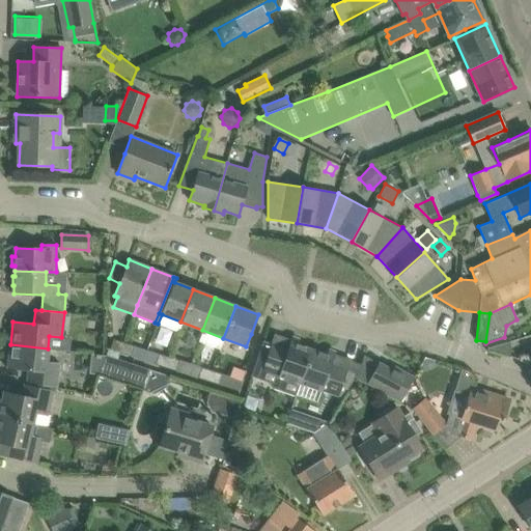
[(296,396),(297,394),(301,383),(312,350),(291,342),(294,337),(292,337),(291,340),(275,334),(272,343),(263,340),(251,375),(271,383),(273,388),(296,396)]
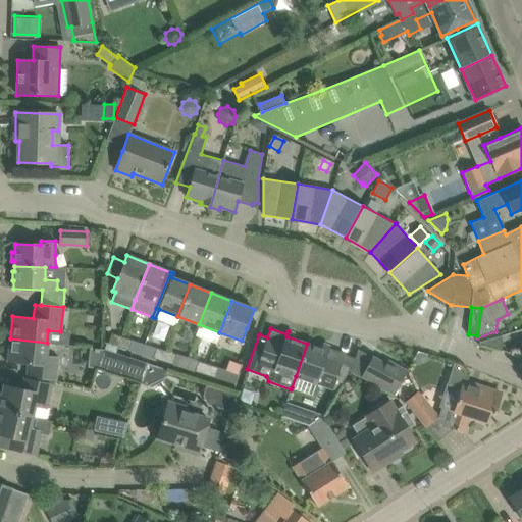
[(108,344),(117,347),(120,336),(111,333),(108,344)]
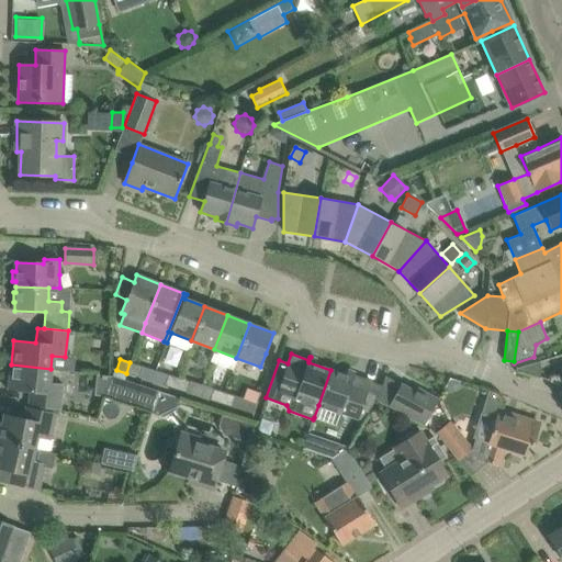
[(516,370),(540,378),(540,361),(516,369),(516,370)]
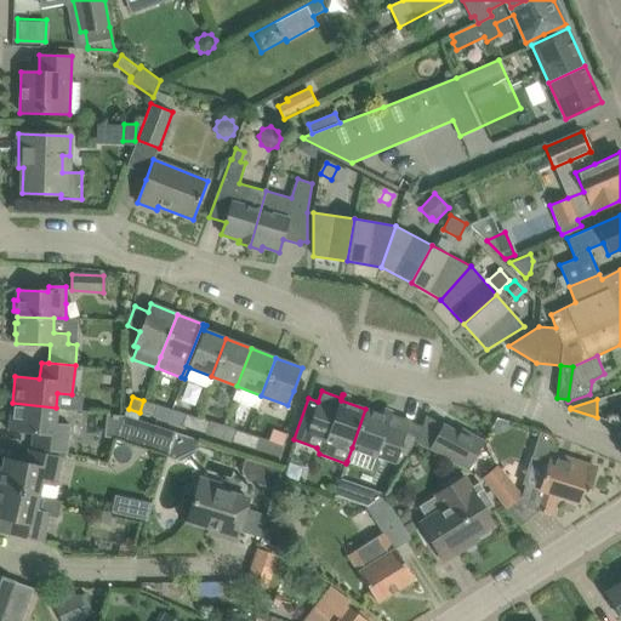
[(140,412),(166,421),(170,409),(143,400),(140,412)]
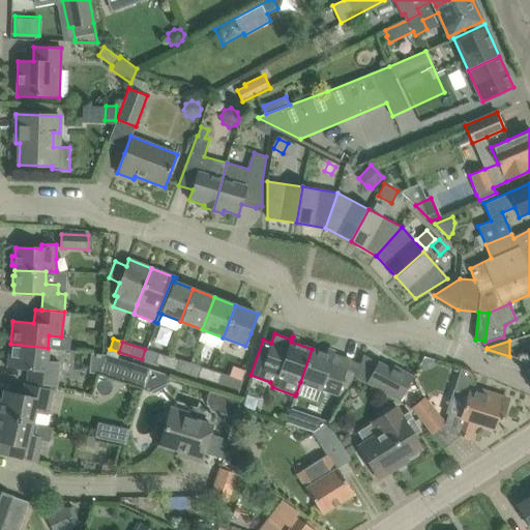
[(48,348),(10,344),(7,369),(29,371),(27,384),(57,387),(59,362),(47,360),(48,348)]
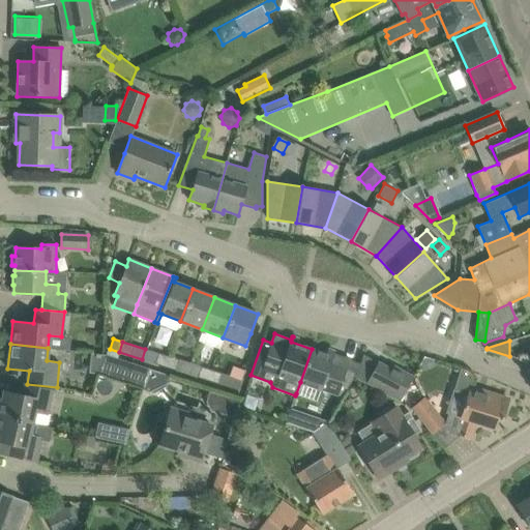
[(142,359),(163,366),(167,355),(145,349),(142,359)]
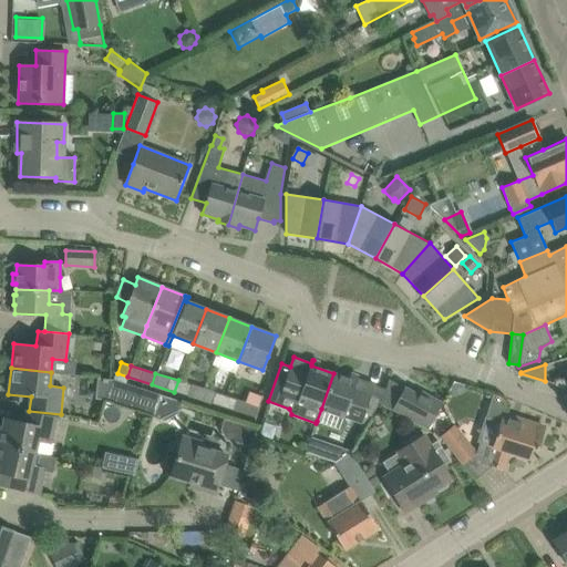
[(368,424),(380,403),(382,400),(371,397),(374,385),(358,379),(359,377),(357,375),(356,381),(333,373),(321,409),(317,421),(339,429),(343,416),(343,418),(344,416),(362,422),(368,424)]
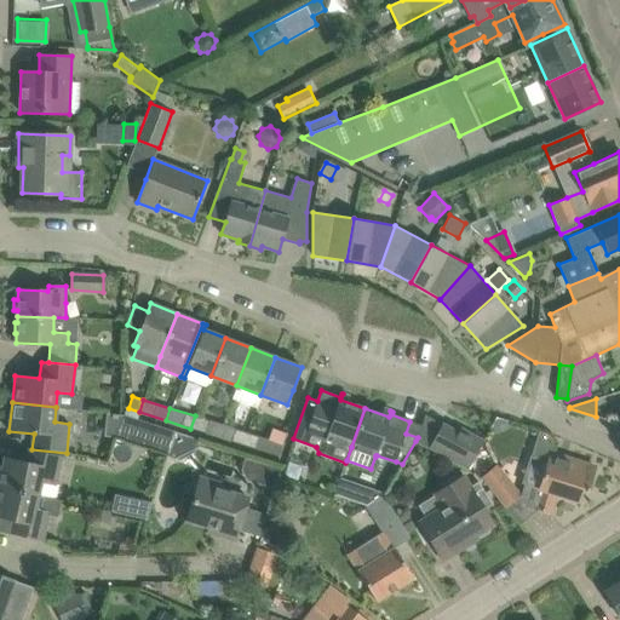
[(116,437),(133,442),(147,447),(154,425),(141,420),(124,415),(116,437)]
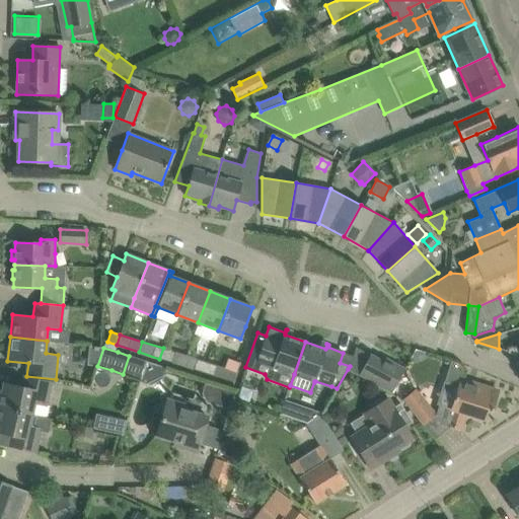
[(159,359),(181,365),(184,355),(163,348),(159,359)]
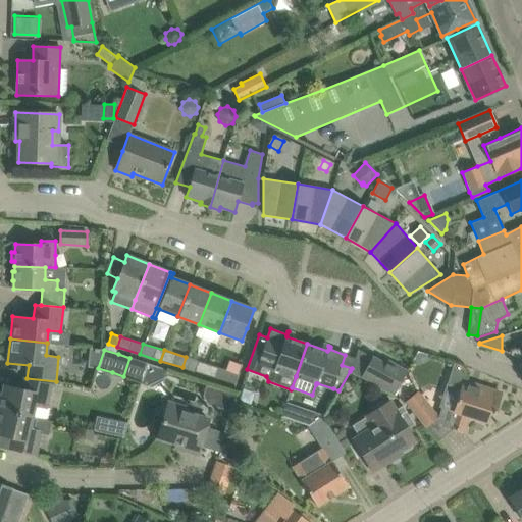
[(415,359),(417,365),(431,359),(429,354),(419,351),(415,359)]
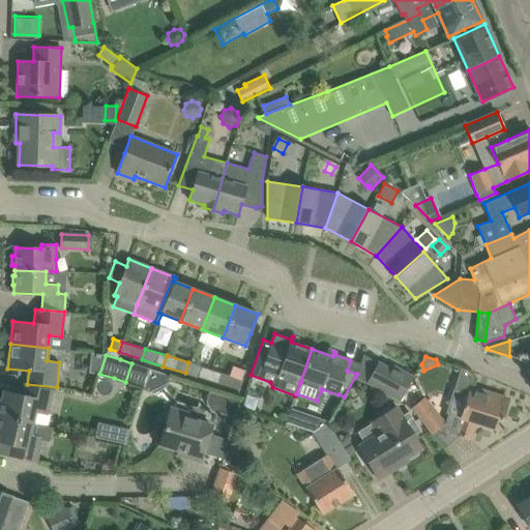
[(357,374),(355,377),(400,402),(404,394),(414,377),(399,369),(396,372),(378,361),(370,377),(359,371),(357,374)]
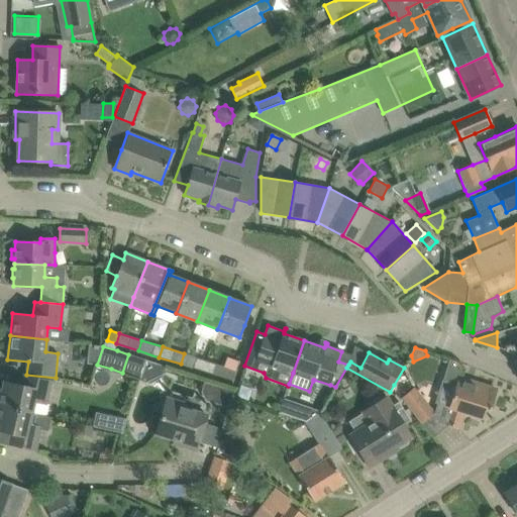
[(181,364),(202,371),(205,360),(184,353),(181,364)]
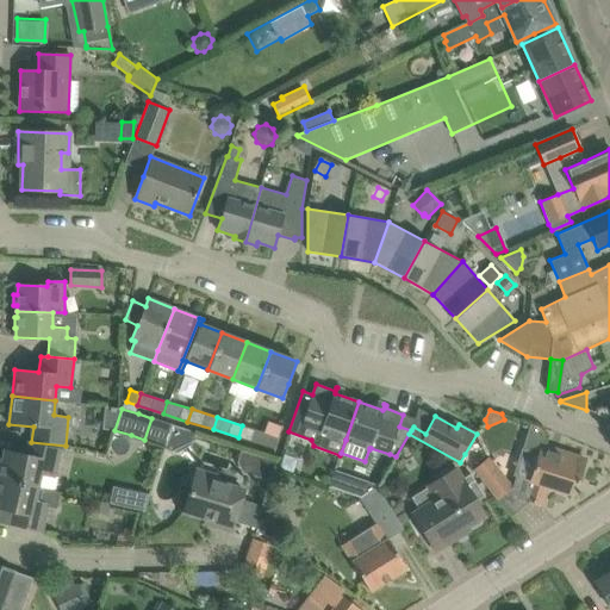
[(242,425),(238,437),(251,442),(255,429),(242,425)]
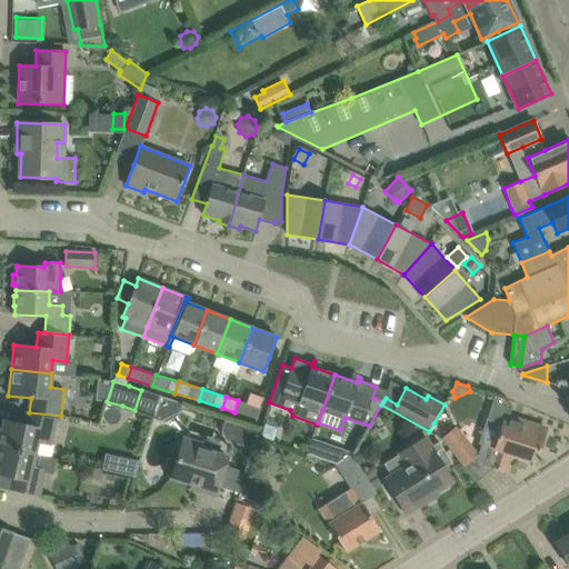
[(238,400),(235,412),(256,419),(259,407),(238,400)]
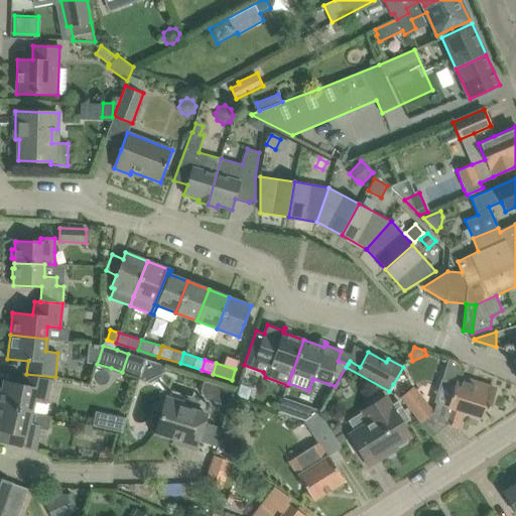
[(0,398),(0,405),(32,412),(46,415),(49,403),(46,403),(51,380),(43,378),(24,374),(21,385),(4,382),(0,398)]
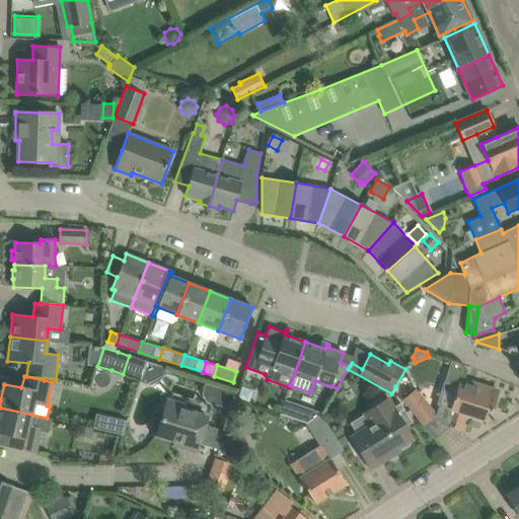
[(498,391),(461,379),(458,387),(444,382),(437,404),(452,409),(447,425),(461,429),(465,414),(483,419),(486,410),(492,412),(498,391)]
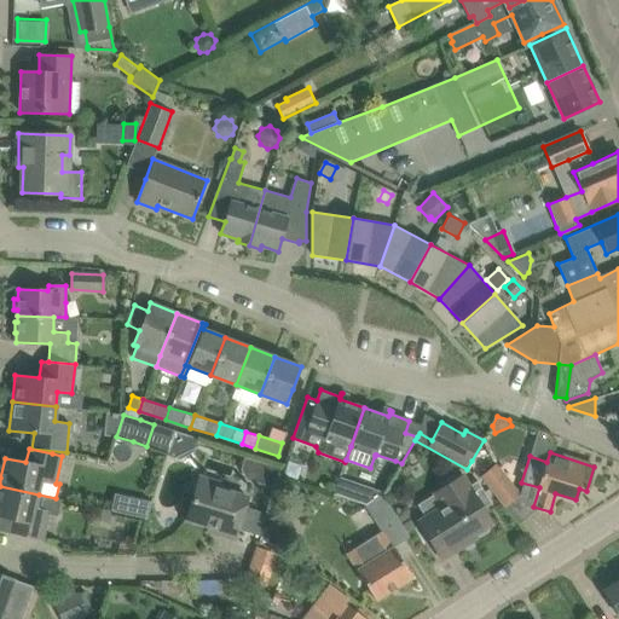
[(480,476),(505,507),(520,495),(496,464),(480,476)]
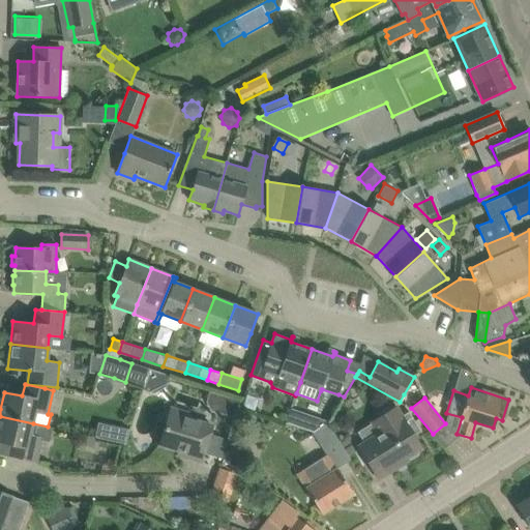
[(290,411),(286,423),(313,433),(327,423),(290,411)]
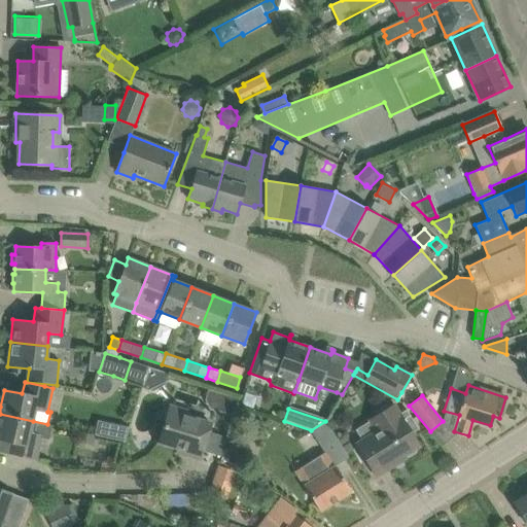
[(177,452),(185,455),(200,459),(211,423),(169,410),(159,442),(178,448),(177,452)]
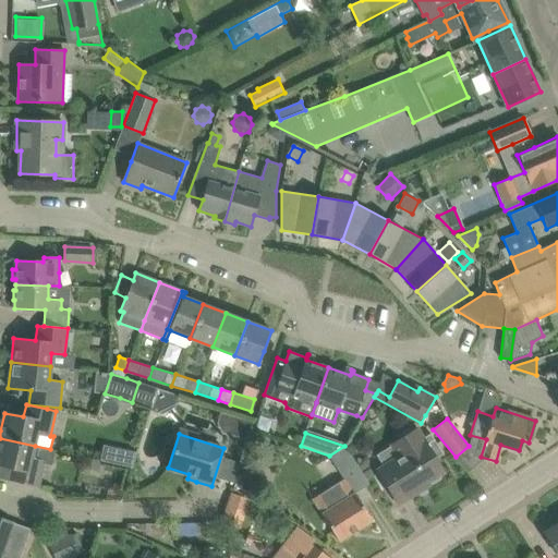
[(0,464),(12,468),(9,481),(38,487),(45,461),(32,458),(35,446),(0,438),(0,464)]
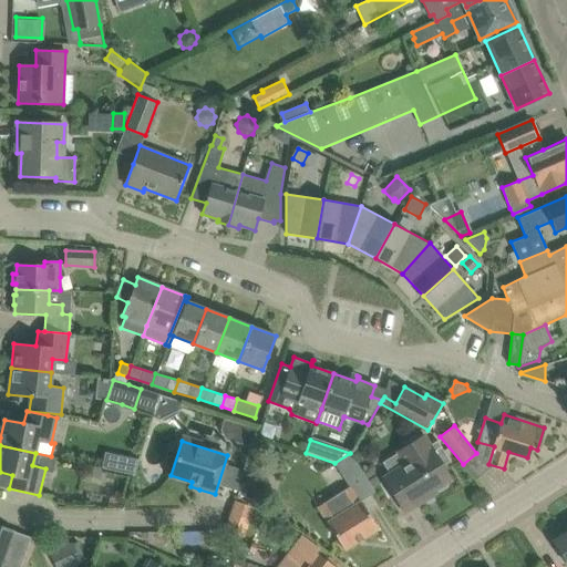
[(383,477),(393,494),(405,513),(425,501),(423,497),(435,490),(441,491),(446,486),(447,482),(452,478),(432,447),(383,477)]
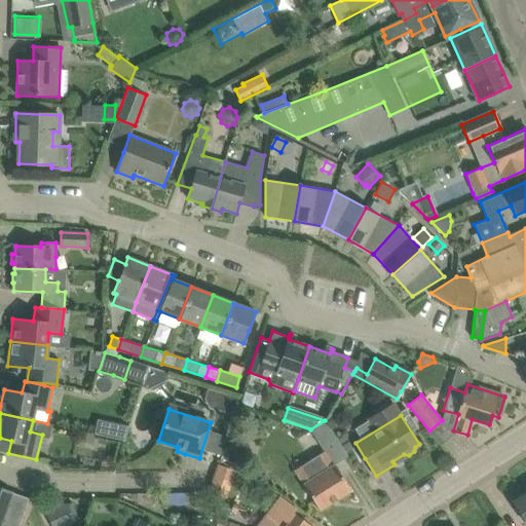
[(99,420),(96,435),(97,435),(124,441),(128,426),(99,420)]
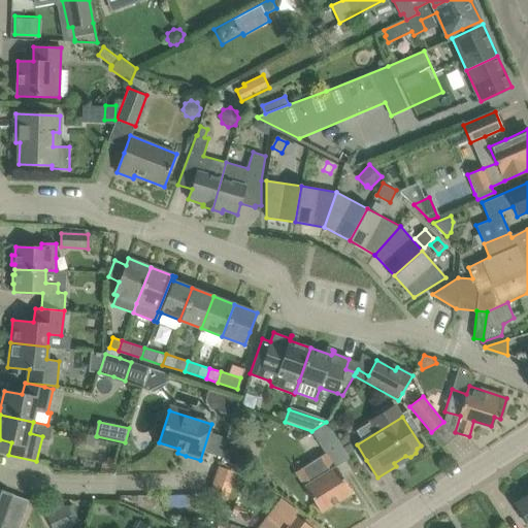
[(304,486),(309,495),(321,513),(353,493),(327,452),(340,443),(326,422),(311,431),(325,453),(295,471),(304,486)]
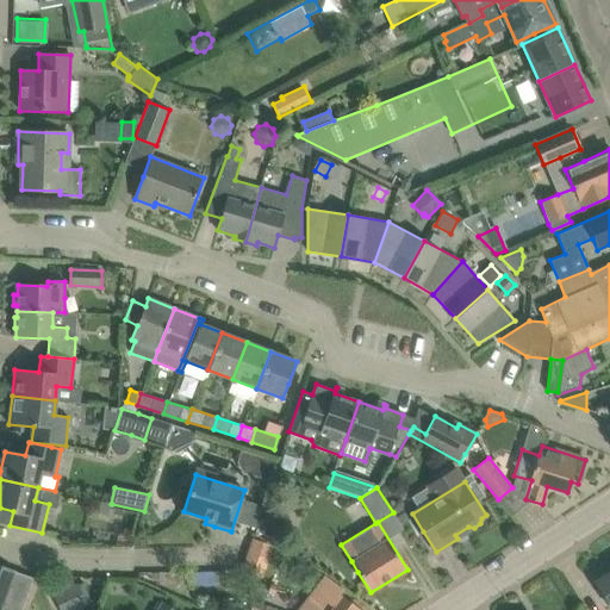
[(111,504),(91,499),(87,514),(110,518),(112,504),(111,504)]
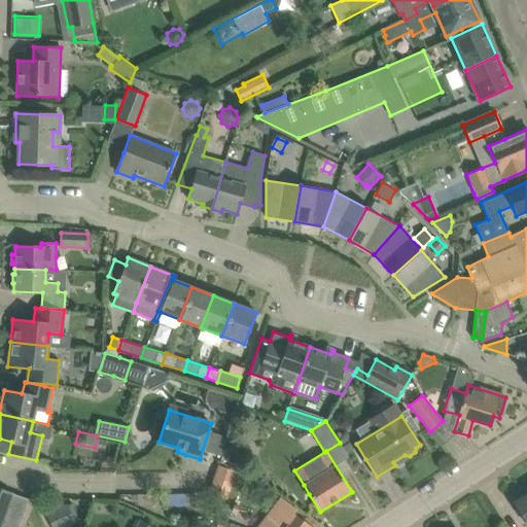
[(213,433),(209,449),(222,453),(227,437),(213,433)]
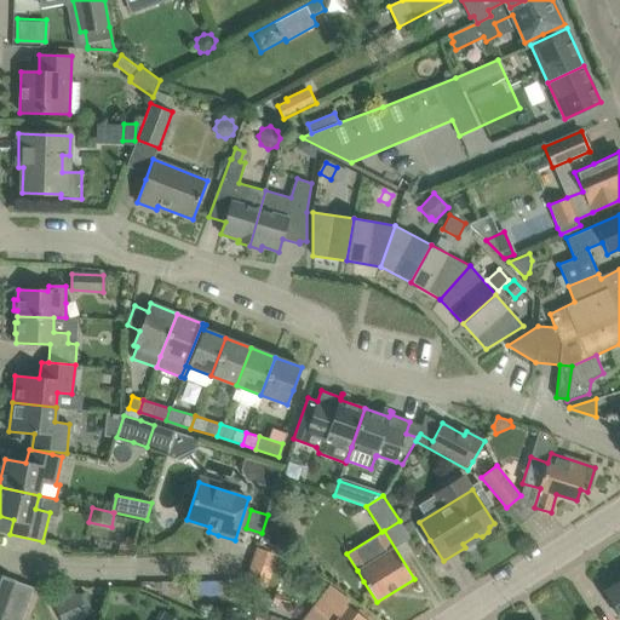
[(291,532),(294,515),(274,511),(271,528),(291,532)]
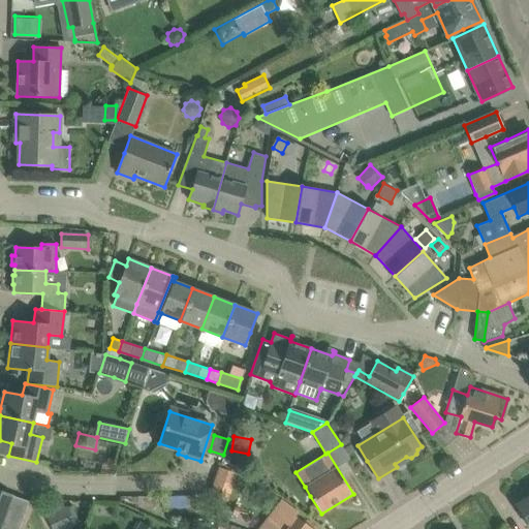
[(219,468),(215,481),(231,487),(236,473),(219,468)]
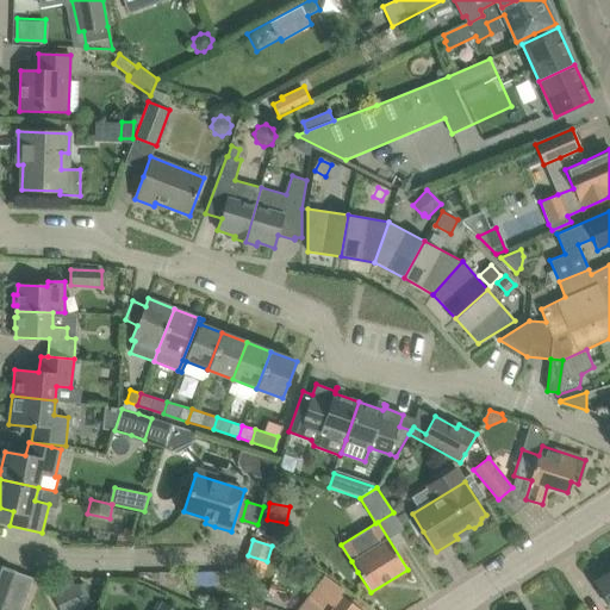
[(0,609),(22,609),(33,578),(0,566),(0,609)]
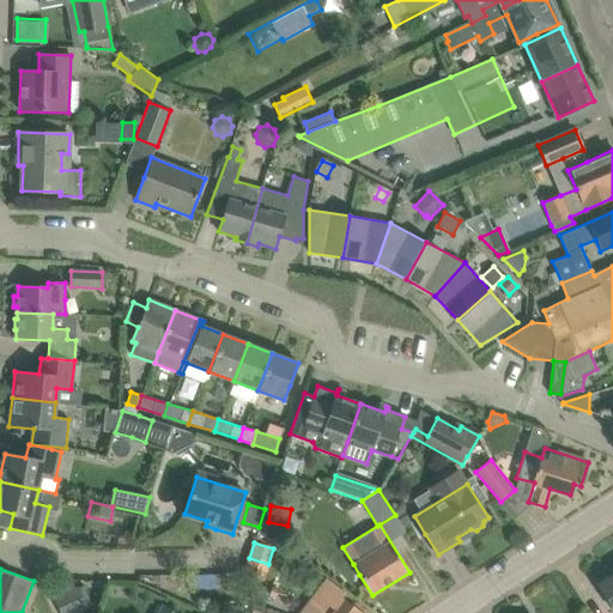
[(612,575),(611,572),(601,580),(601,582),(599,584),(612,607),(612,575)]
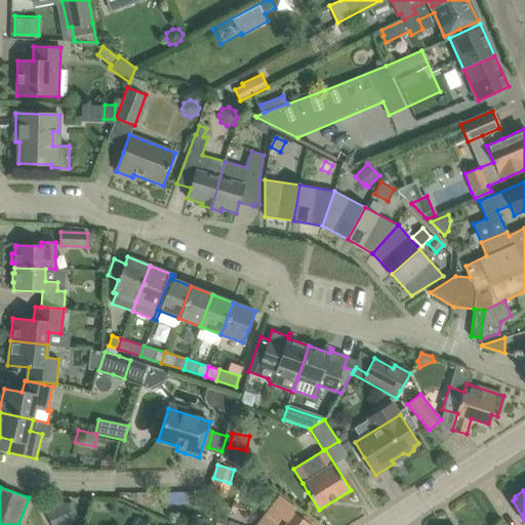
[(310,524),(296,515),(291,511),(294,507),(275,492),(271,497),(285,508),(272,524),(270,523),(268,524),(310,524)]
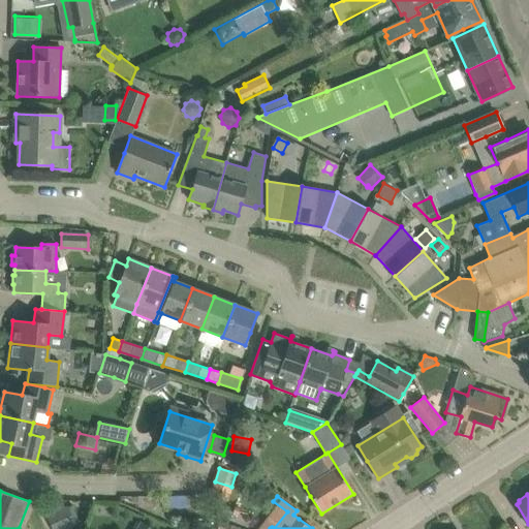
[(206,500),(195,501),(195,511),(207,510),(206,500)]
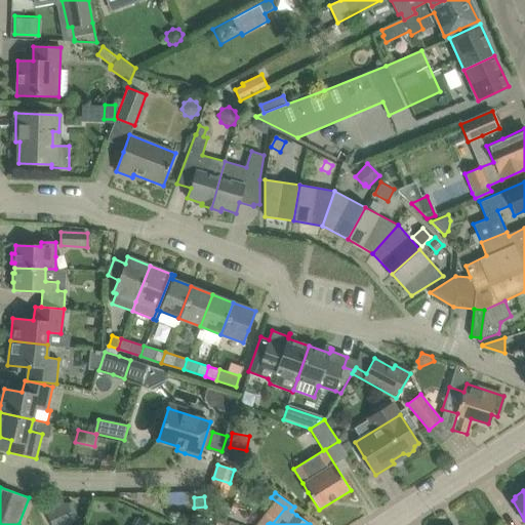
[(67,502),(46,512),(51,524),(66,524),(76,521),(67,502)]
